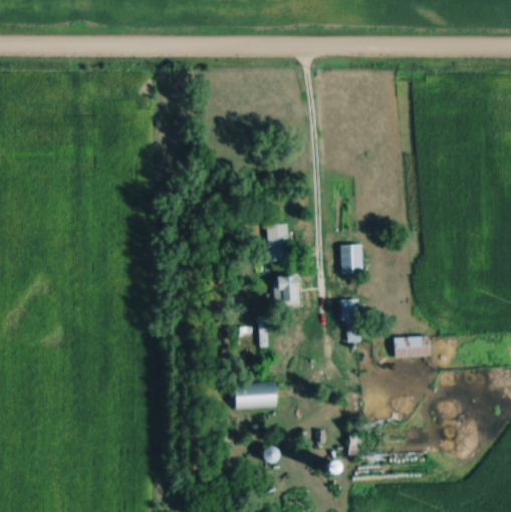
[(289,224),(266,224),(266,261),(289,261),(289,224)]
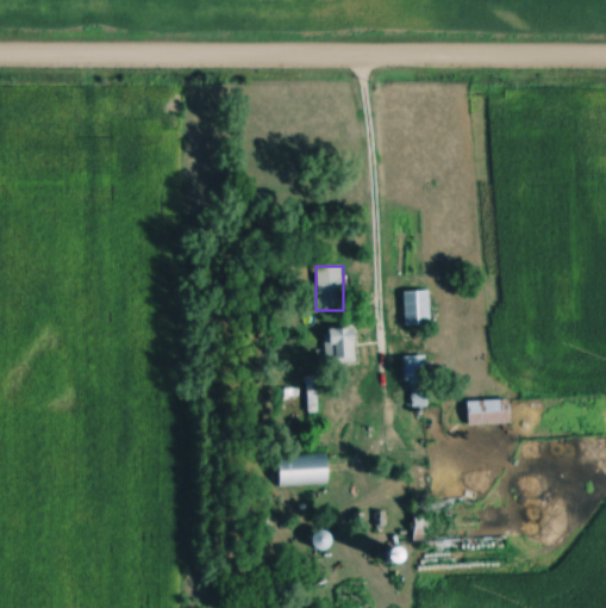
[(430,324),(430,290),(404,290),(404,324),(430,324)]
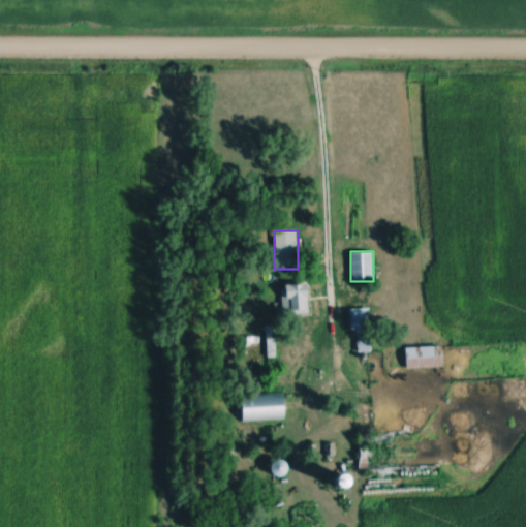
[(310,315),(310,284),(282,284),(282,315),(310,315)]
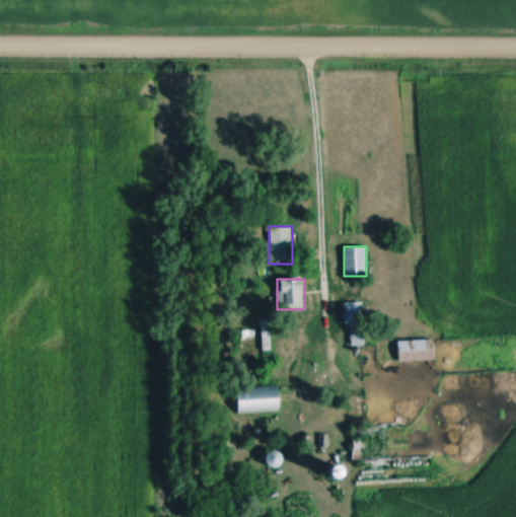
[(344,323),(349,323),(350,346),(363,345),(362,302),(343,302),(344,323)]
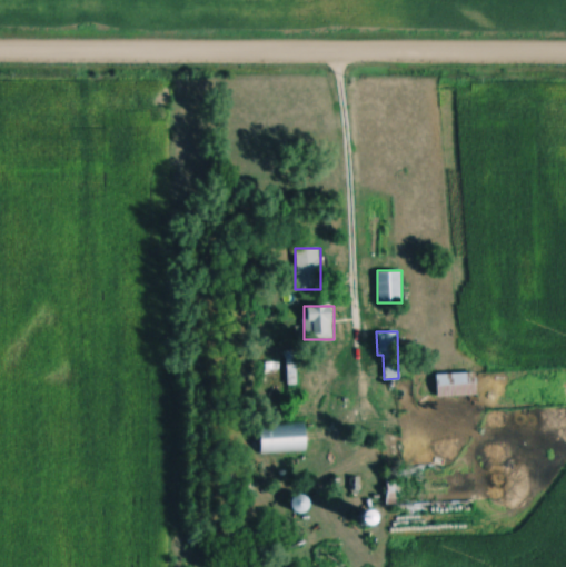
[(475,372),(436,372),(436,396),(475,396),(475,372)]
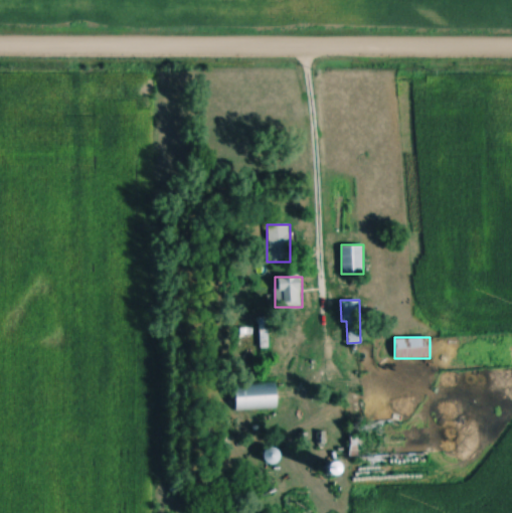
[(236,409),(279,407),(278,382),(235,385),(236,409)]
